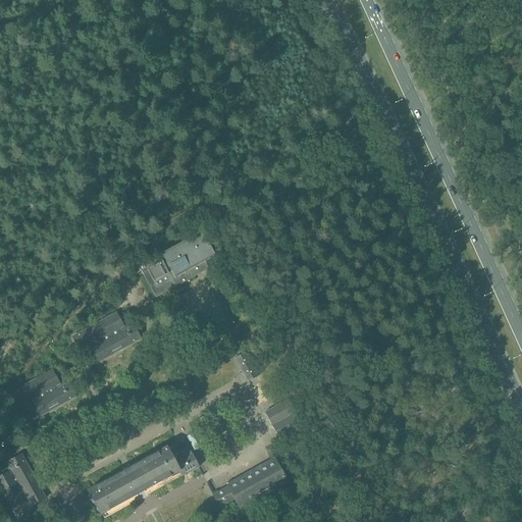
[(207,261),(217,256),(203,230),(162,253),(140,266),(158,298),(210,268),(207,261)]
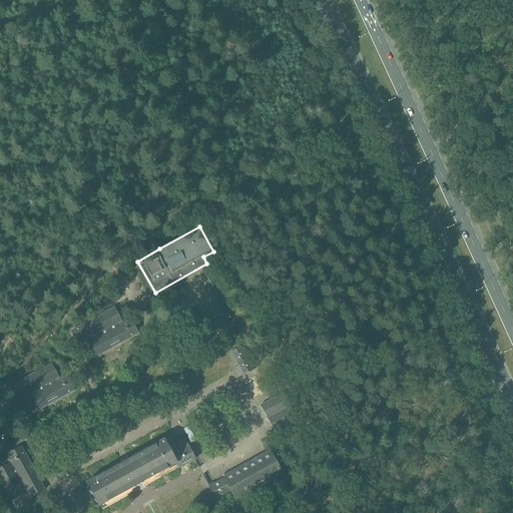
[(96,357),(139,333),(132,320),(124,324),(116,308),(72,331),(80,344),(87,340),(96,357)]
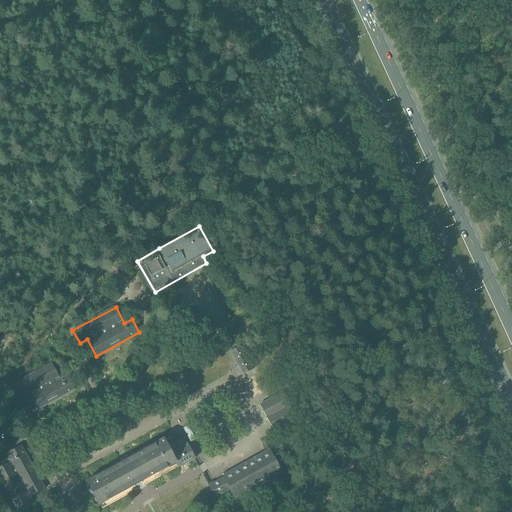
[(244,374),(254,369),(242,345),(232,351),(244,374)]
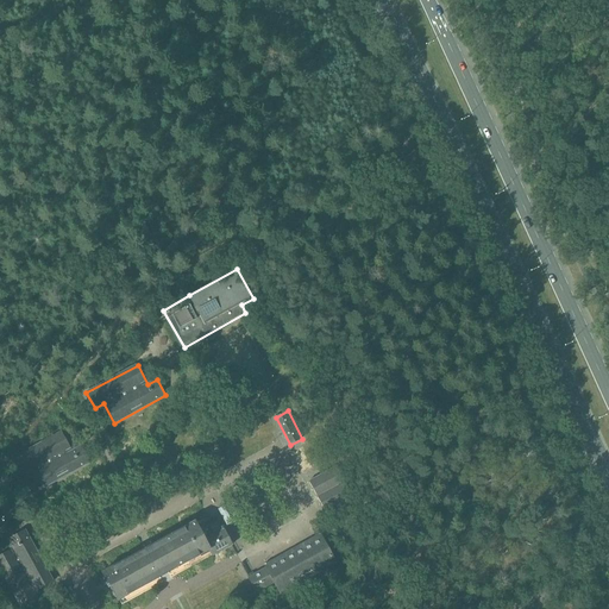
[(62,432),(17,457),(11,460),(20,476),(29,471),(39,490),(92,462),(82,446),(73,451),(62,432)]
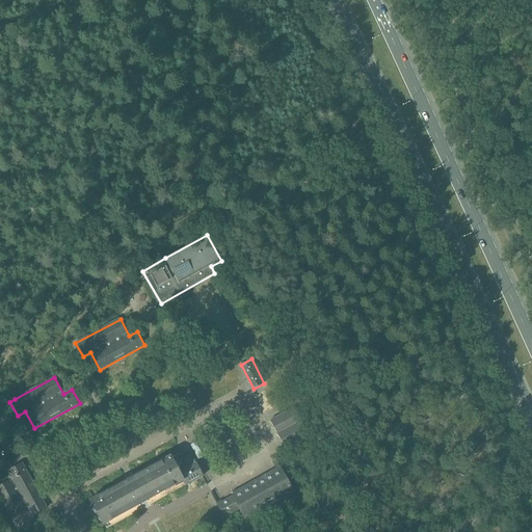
[(285,446),(308,433),(292,406),(270,420),(285,446)]
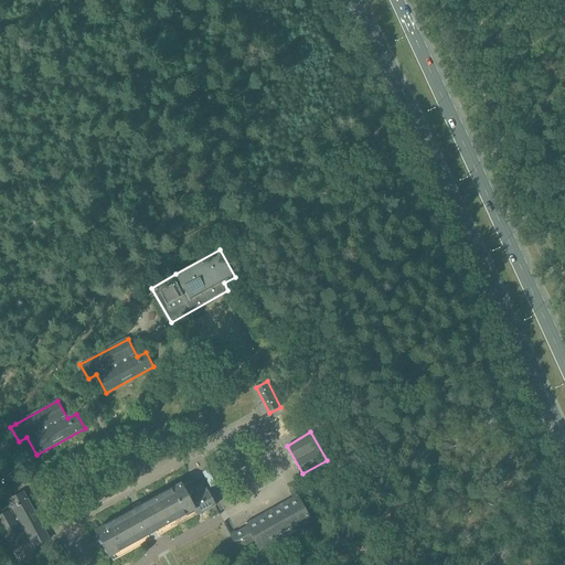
[(199,516),(215,507),(216,507),(209,492),(203,483),(187,492),(181,484),(96,532),(110,557),(195,511),(199,516)]
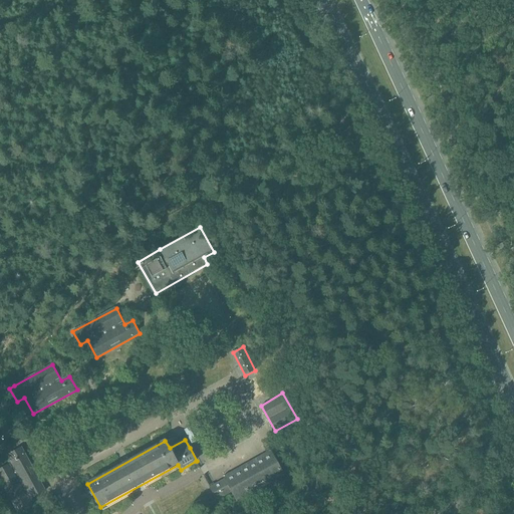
[(13,463),(0,469),(0,477),(19,513),(21,513),(34,508),(29,500),(46,491),(22,448),(9,455),(13,463)]
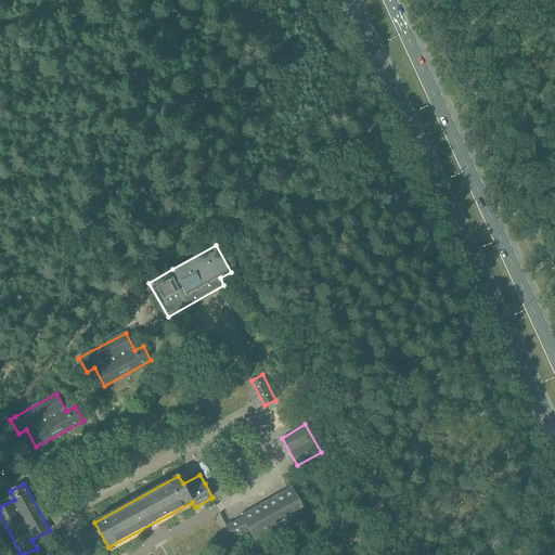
[(308,512),(295,490),(293,486),(242,515),(244,517),(228,527),(235,540),(252,531),(257,541),(308,512)]
